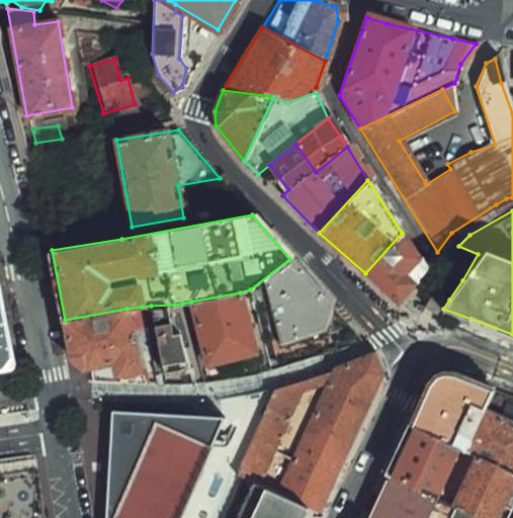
[(397,301),(423,268),(402,233),(365,273),(397,301)]
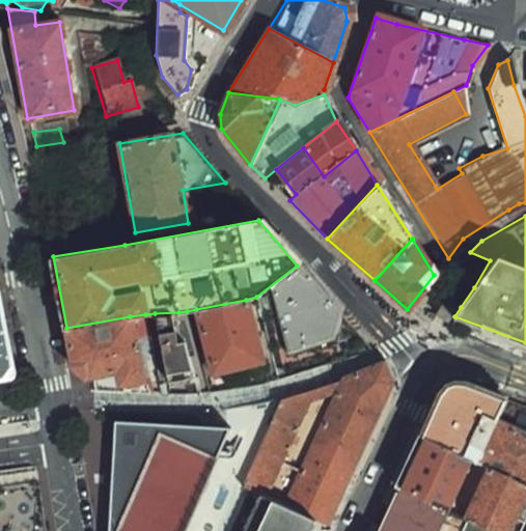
[(256,297),(277,380),(368,350),(297,266),(256,297)]
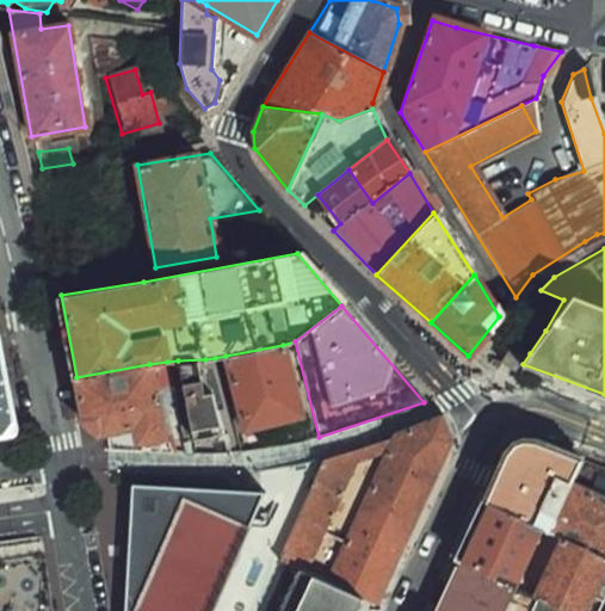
[(499,359),(518,371),(523,364),(530,353),(510,343),(499,359)]
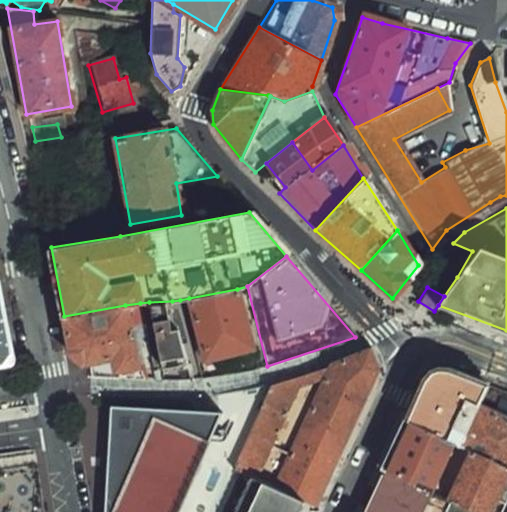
[(251,348),(237,289),(189,298),(205,359),(251,348)]
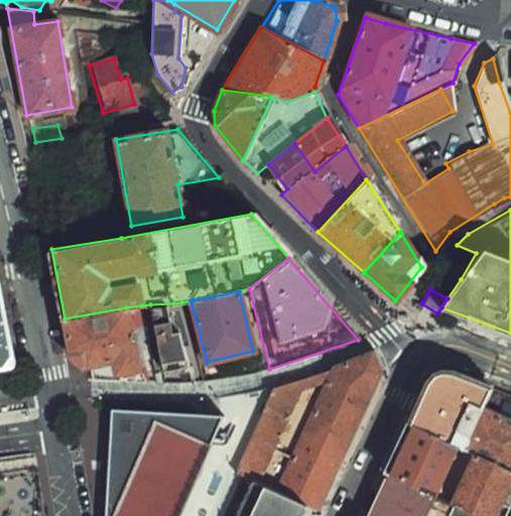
[(10,356),(2,304),(0,297),(0,368),(10,356)]
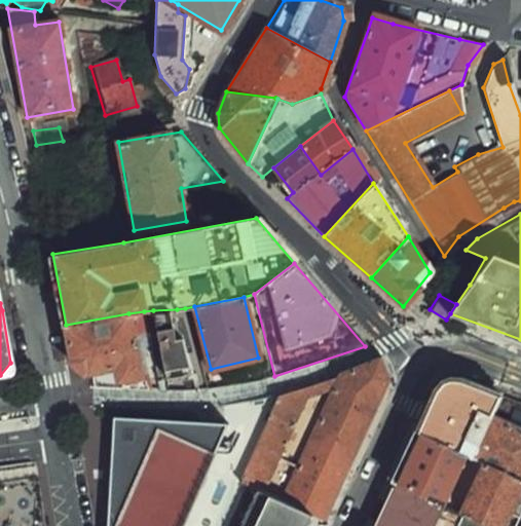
[(190,373),(177,309),(153,310),(168,376),(190,373)]
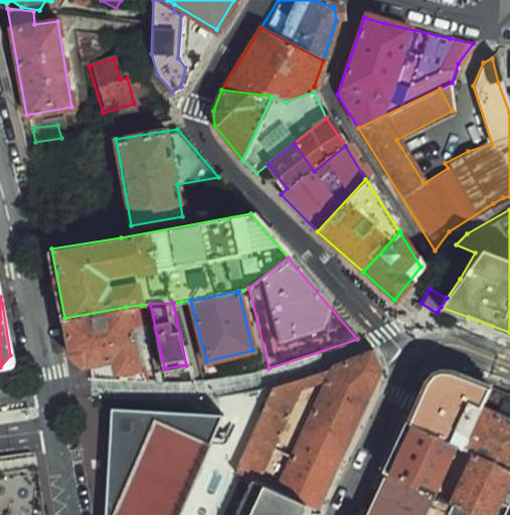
[(137,367),(126,307),(64,318),(69,349),(89,367),(90,379),(118,380),(117,372),(137,367)]
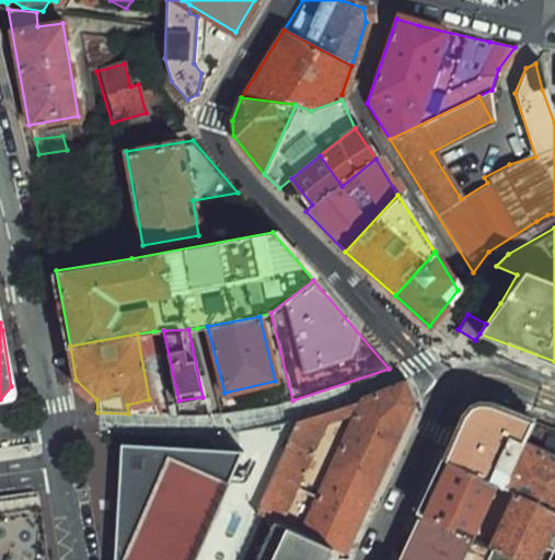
[(411,404),(402,383),(361,396),(298,534),(331,549),(343,553),(409,409),(411,404)]
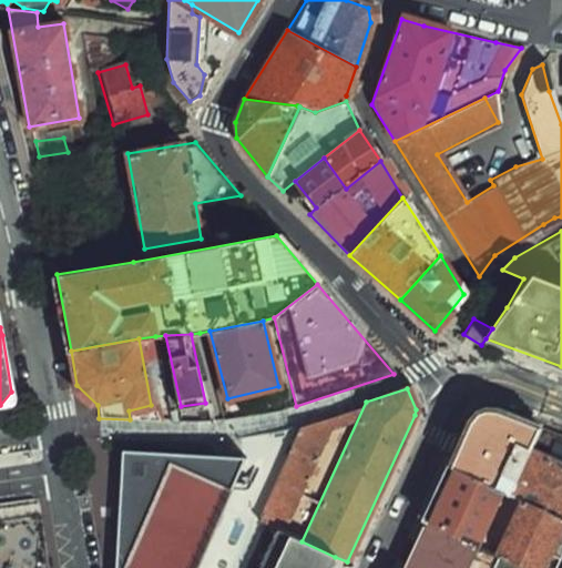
[(482,411),(478,413),(456,452),(450,466),(504,492),(537,426),(496,412),(482,411)]
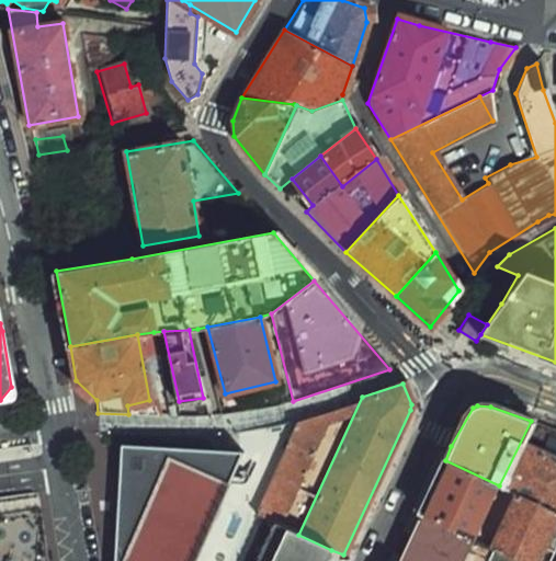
[(252,513),(269,521),(274,523),(326,410),(296,419),(252,513)]
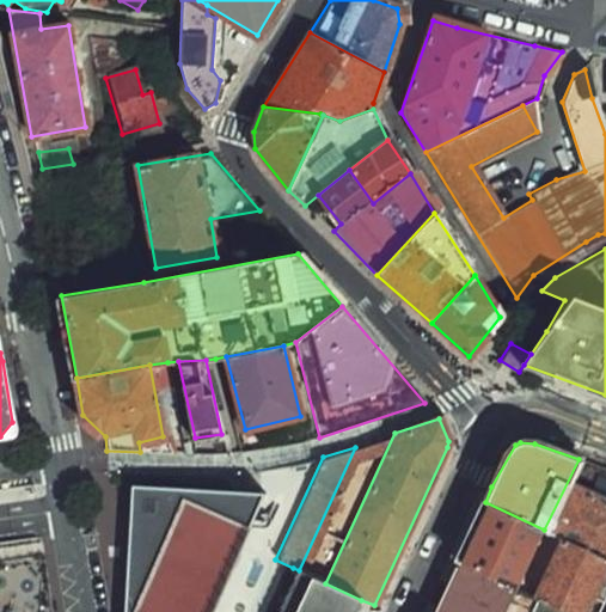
[(605,558),(605,470),(579,459),(544,530),(605,558)]
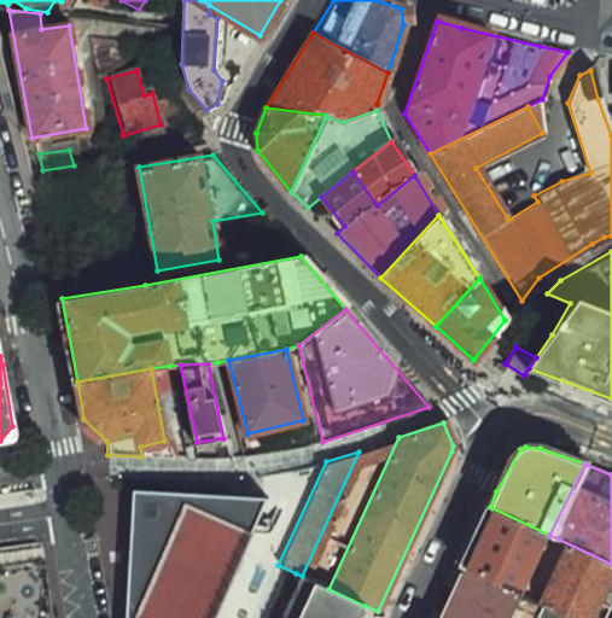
[(240,491),(239,476),(222,478),(222,491),(240,491)]
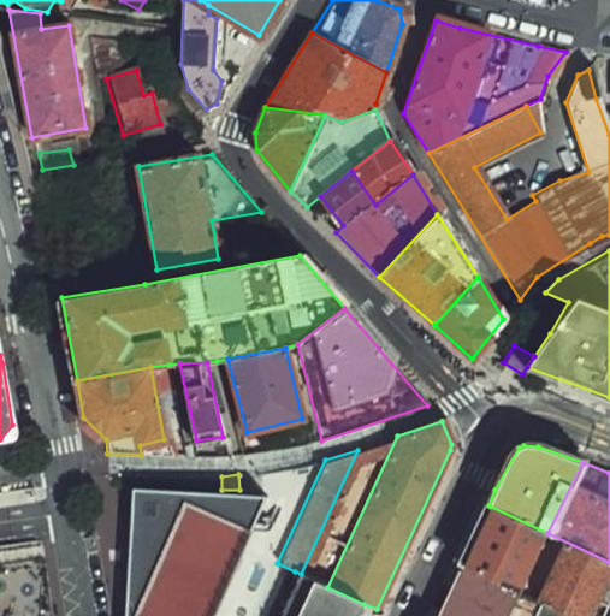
[(211,615),(267,495),(134,485),(124,584),(140,591),(128,615),(211,615)]
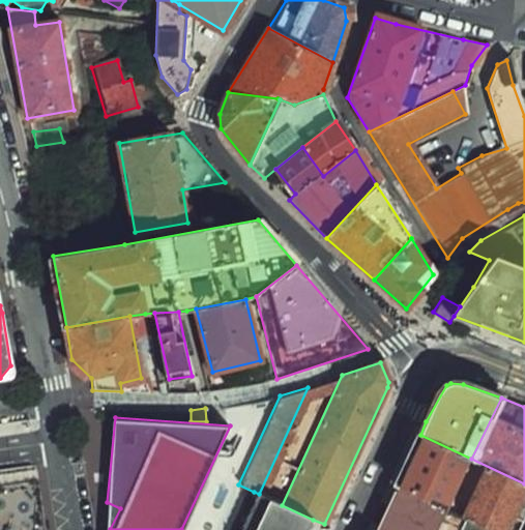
[(524,487),(524,486),(524,483),(471,459),(420,435),(419,437),(524,487)]
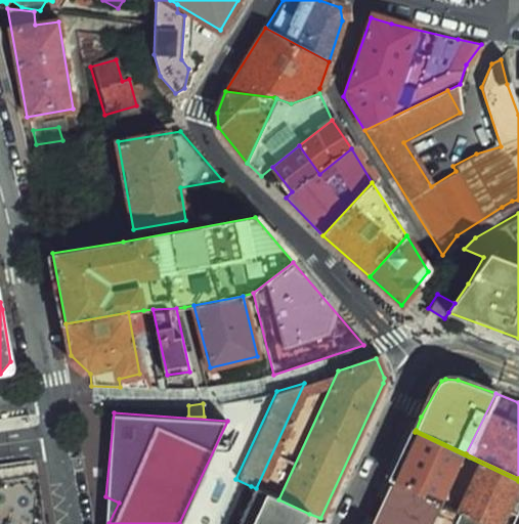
[(499,523),(518,481),(415,432),(392,480),(487,523),(499,523)]
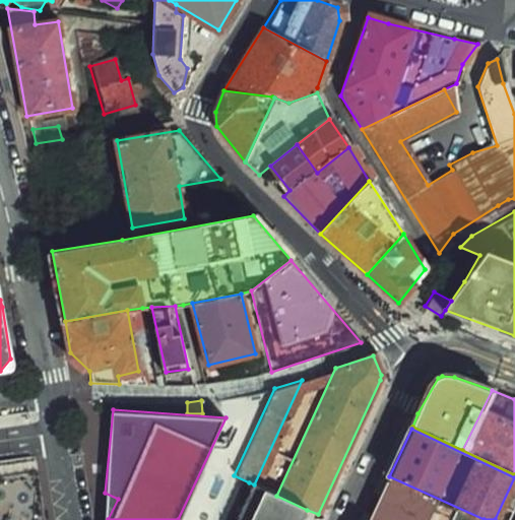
[(0,519),(43,519),(34,456),(0,459),(0,519)]
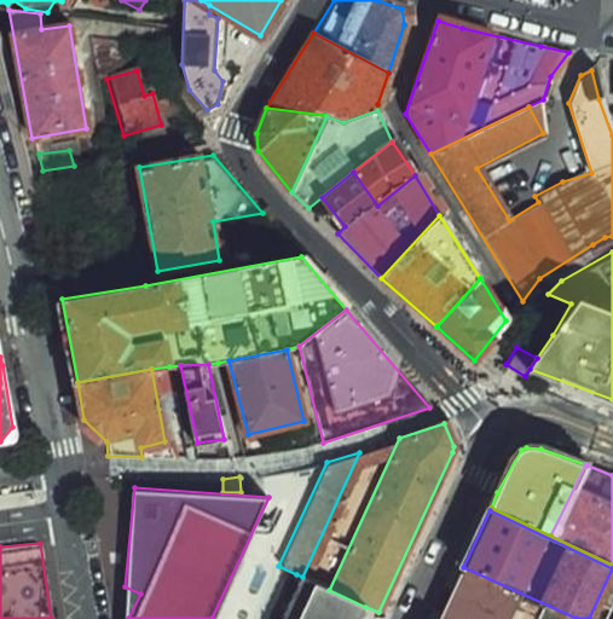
[(438,618),(576,618),(463,567),(438,618)]
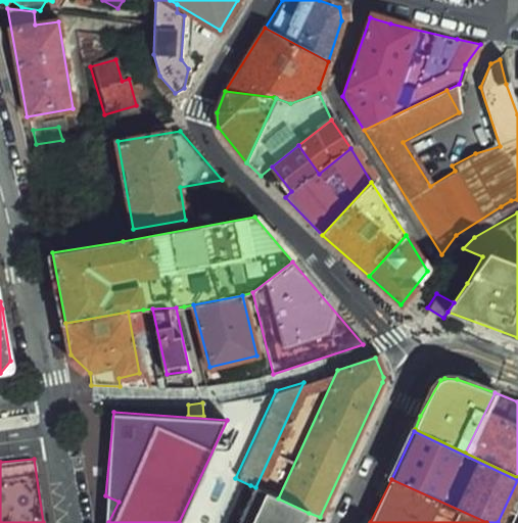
[(303,522),(309,513),(278,498),(255,487),(250,485),(232,522),(303,522)]
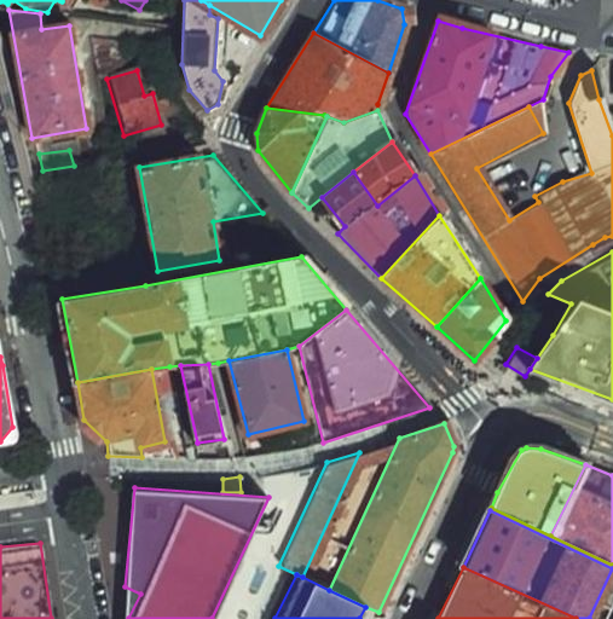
[(612,618),(612,597),(602,618),(612,618)]
